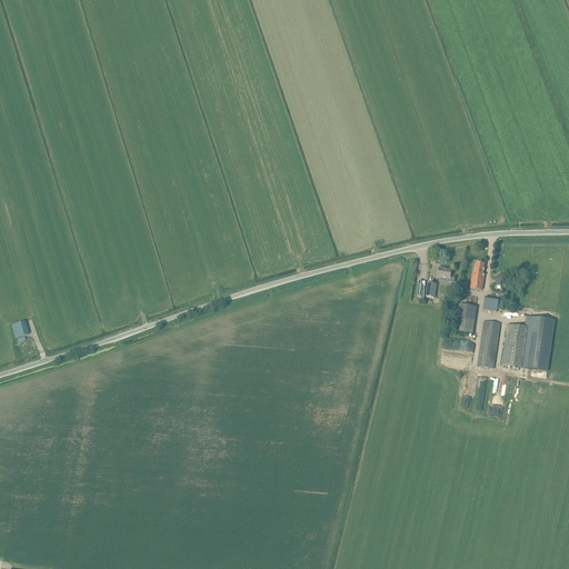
[(476,262),(475,272),(473,272),(470,289),(482,291),(485,273),(483,273),(485,263),(476,262)]
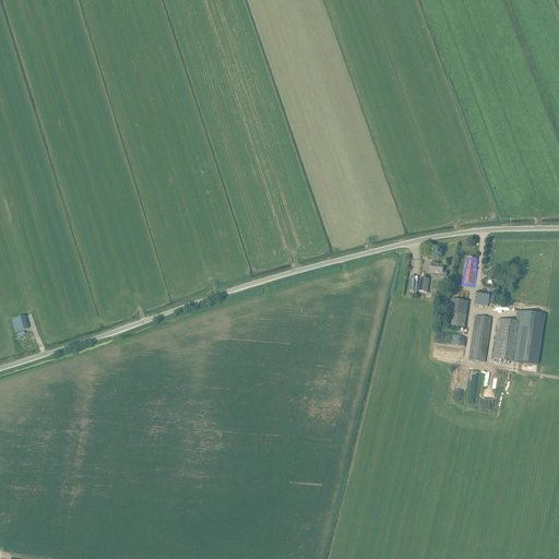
[(443,265),(435,264),(435,265),(431,264),(429,273),(430,273),(430,272),(441,274),(441,277),(445,277),(447,272),(442,271),(443,265)]
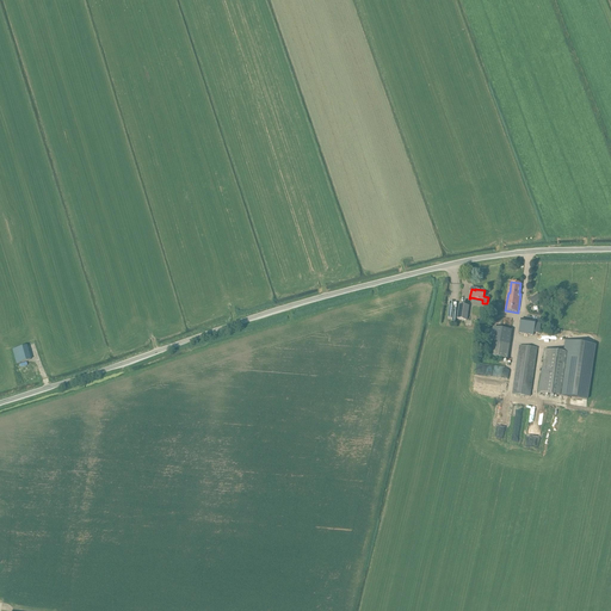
[(534,304),(541,298),(537,294),(529,300),(534,304)]
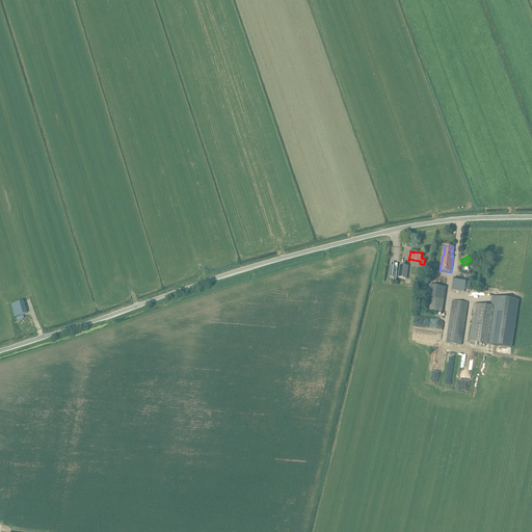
[(399,265),(398,277),(406,280),(408,266),(399,265)]
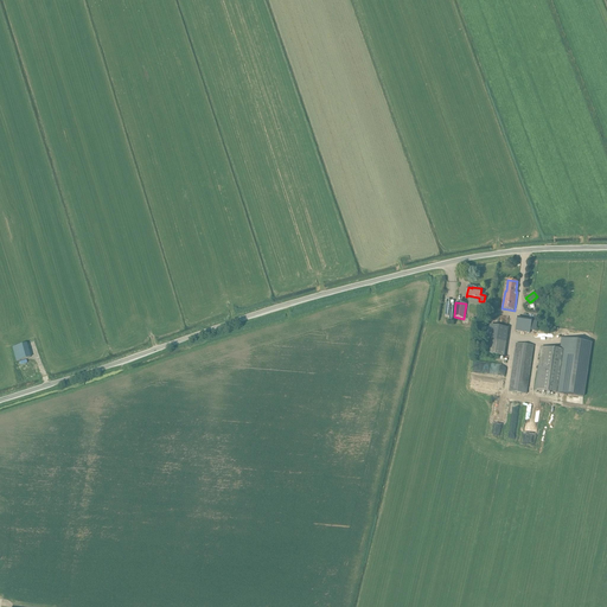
[(517,317),(516,331),(519,332),(519,333),(523,334),(523,332),(530,333),(530,330),(536,331),(537,323),(531,321),(532,319),(517,317)]
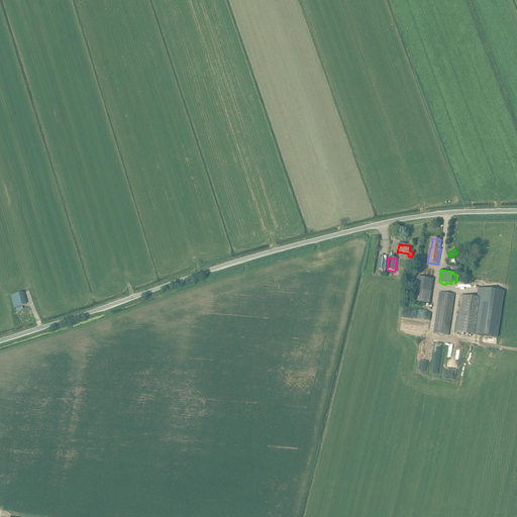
[(417,277),(413,302),(429,304),(433,280),(417,277)]
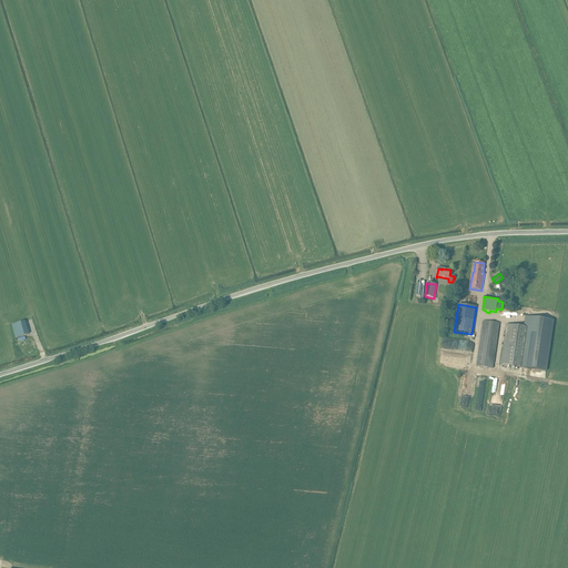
[(546,372),(553,321),(526,316),(524,327),(507,325),(500,365),(546,372)]
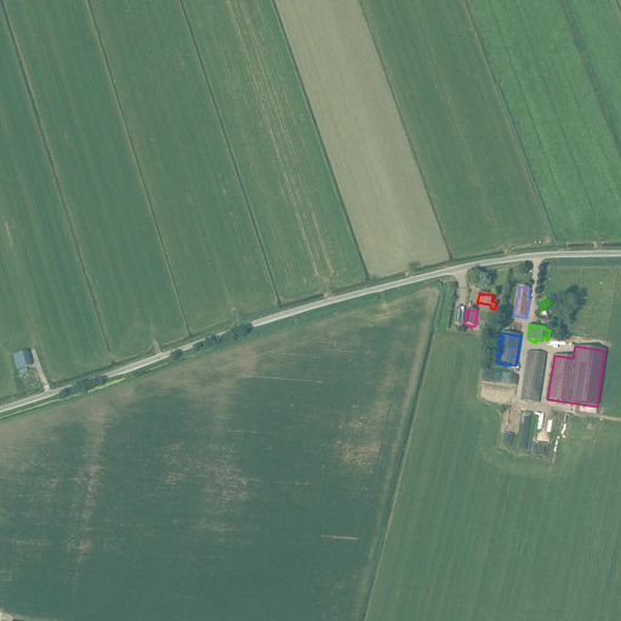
[(27,352),(12,355),(17,370),(32,366),(27,352)]
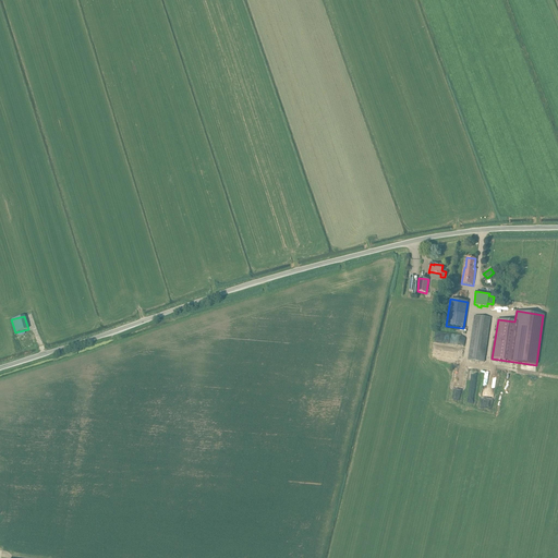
[(474,316),(468,360),(484,362),(490,318),(474,316)]
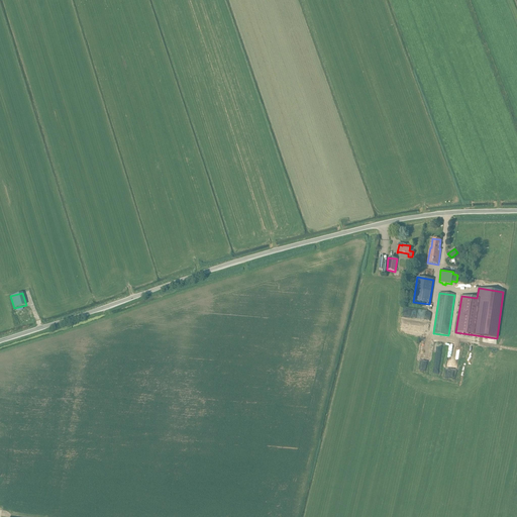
[(412,329),(413,321),(402,320),(401,328),(412,329)]
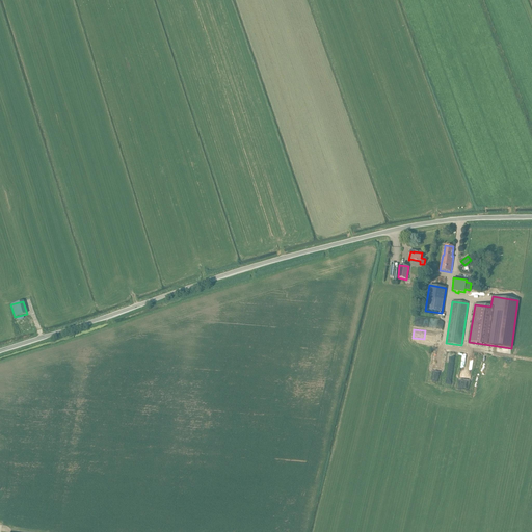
[(458,390),(469,390),(469,375),(459,375),(458,390)]
